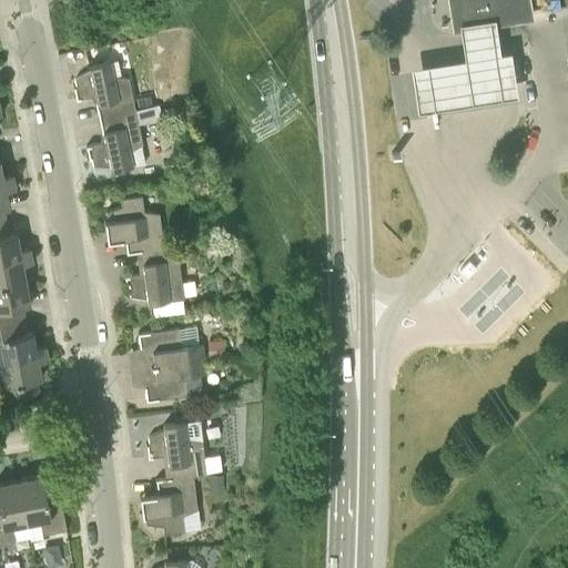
[(448,0),(453,29),(511,19),(520,18),(529,17),(526,0),(448,0)]
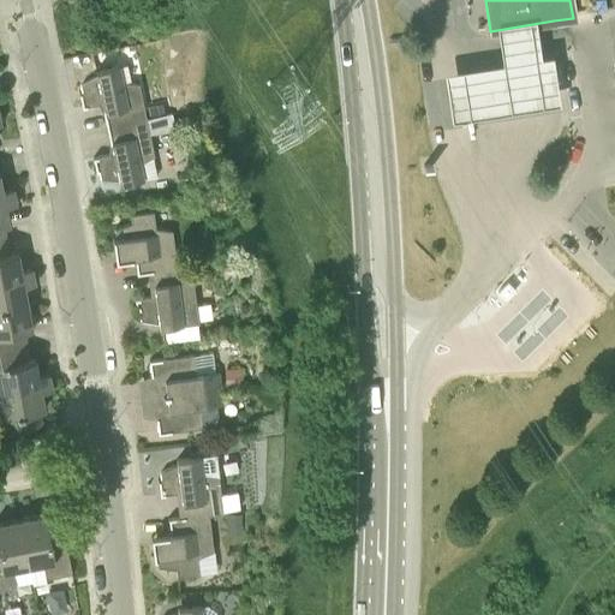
[(506,59),(447,69),(455,121),(565,103),(556,53),(544,54),(538,16),(500,22),(506,59)]
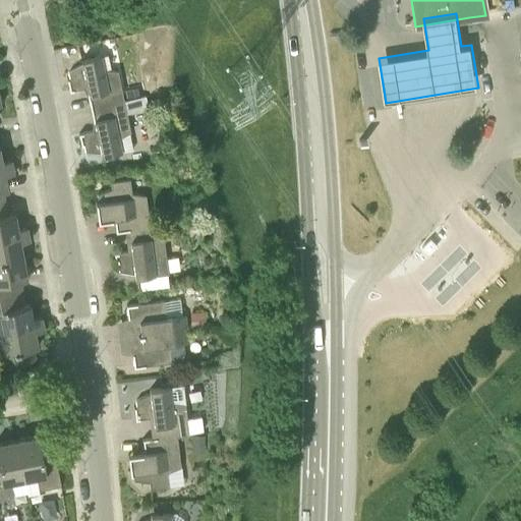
[(88,96),(91,109),(124,101),(117,71),(103,70),(100,56),(80,60),(81,65),(68,72),(69,79),(68,80),(68,77),(66,78),(69,91),(87,87),(89,96),(88,96)]
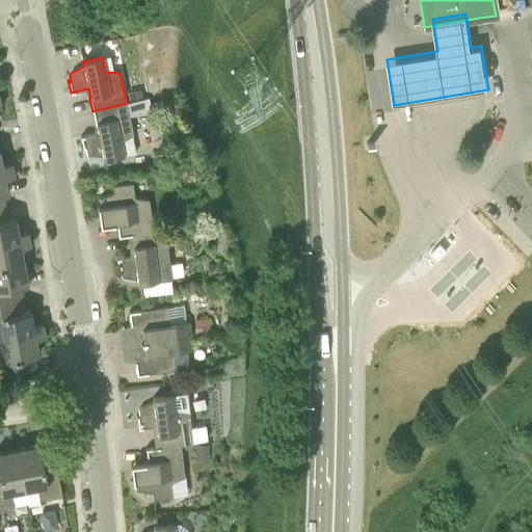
[(140,89),(128,92),(130,101),(142,98),(140,89)]
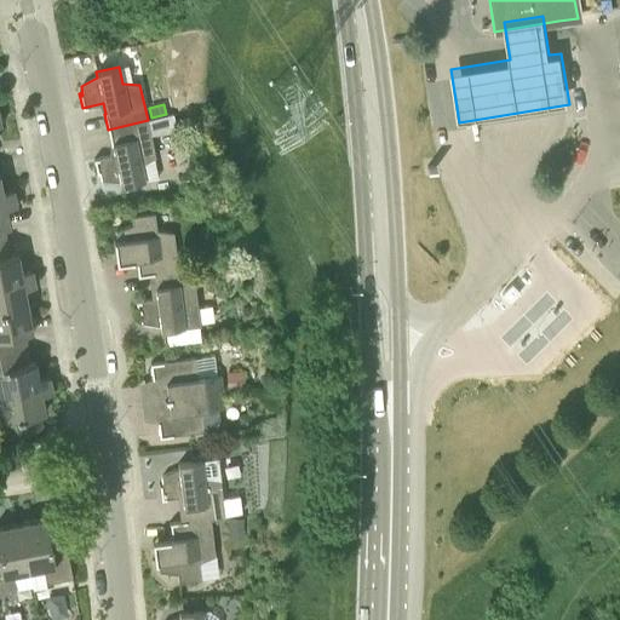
[(173,115),(148,120),(108,130),(112,145),(113,144),(114,155),(93,159),(97,174),(98,174),(98,171),(99,171),(101,179),(120,182),(121,187),(144,182),(143,181),(158,177),(154,158),(155,158),(150,136),(176,130),(173,115)]
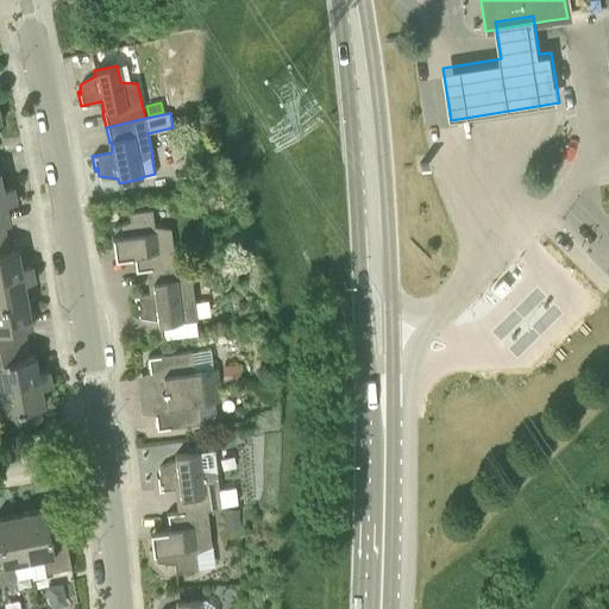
[(0,196),(14,194),(13,187),(1,188),(0,180),(0,196)]
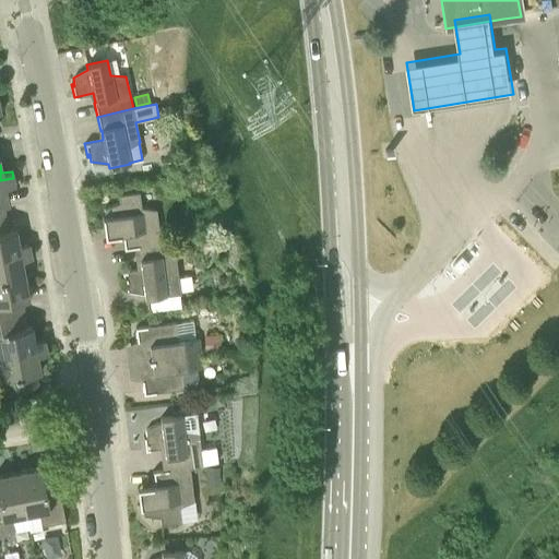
[(13,178),(0,180),(0,218),(6,217),(2,204),(8,204),(4,188),(14,186),(13,178)]
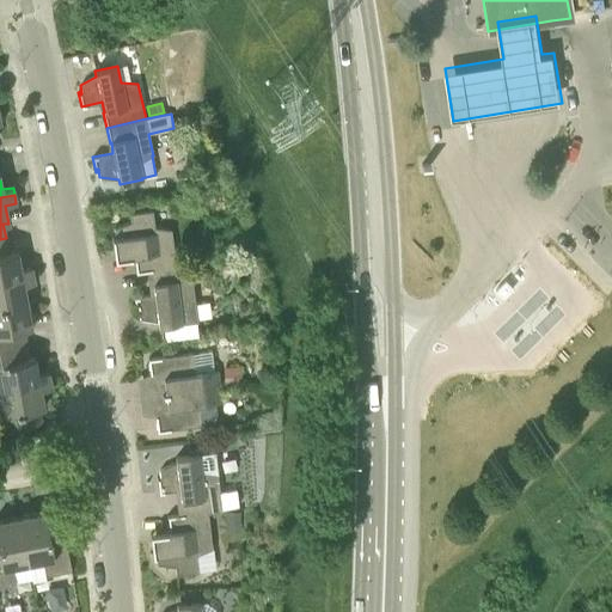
[(176,267),(176,264),(171,230),(154,227),(152,210),(129,214),(130,222),(114,228),(115,238),(114,238),(112,234),(111,236),(114,251),(128,250),(128,257),(134,257),(136,273),(146,271),(176,267)]
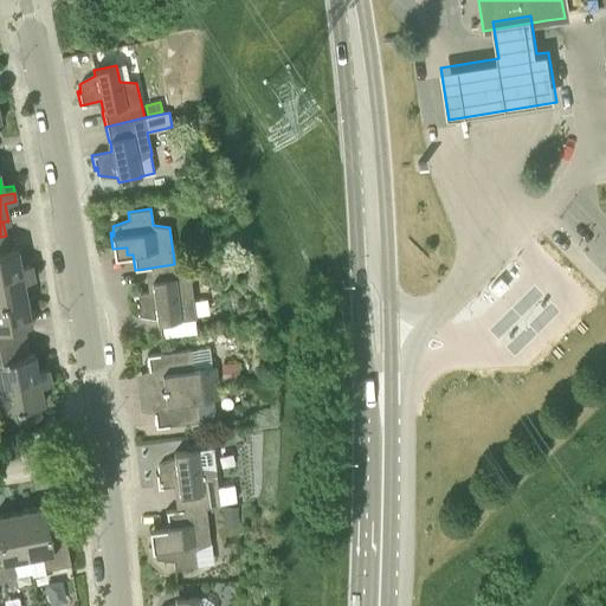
[(214,246),(202,234),(191,246),(202,257),(214,246)]
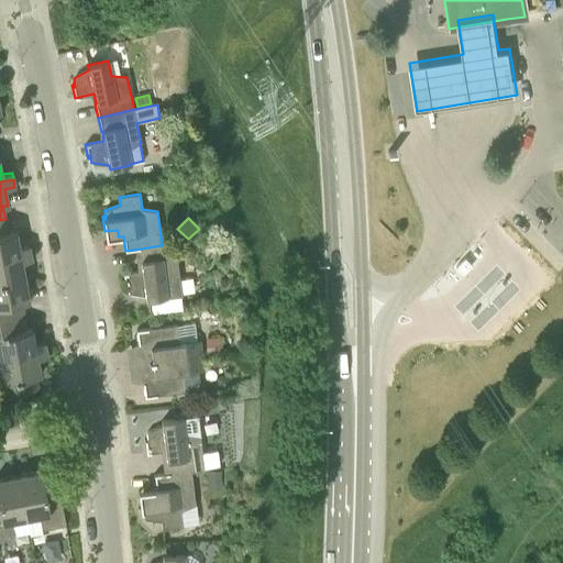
[(6,219),(0,220),(0,257),(30,252),(29,245),(19,246),(15,231),(8,232),(6,219)]
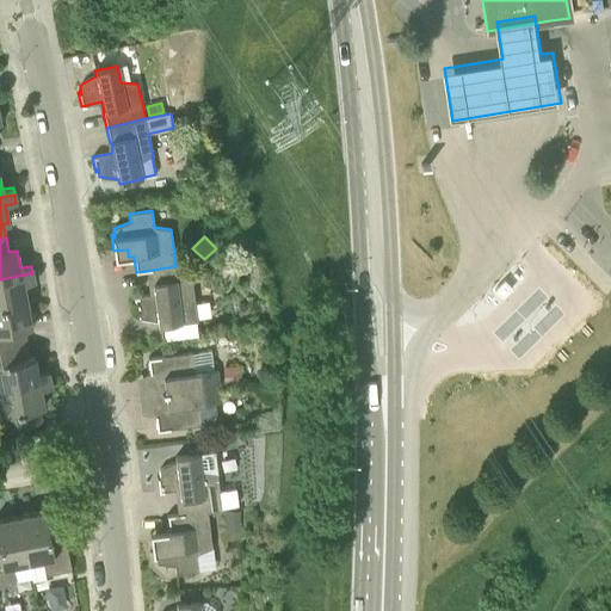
[(176,264),(176,266),(146,271),(149,295),(134,296),(135,313),(137,313),(136,309),(139,309),(140,318),(158,321),(158,326),(180,323),(197,321),(195,301),(190,263),(176,264)]
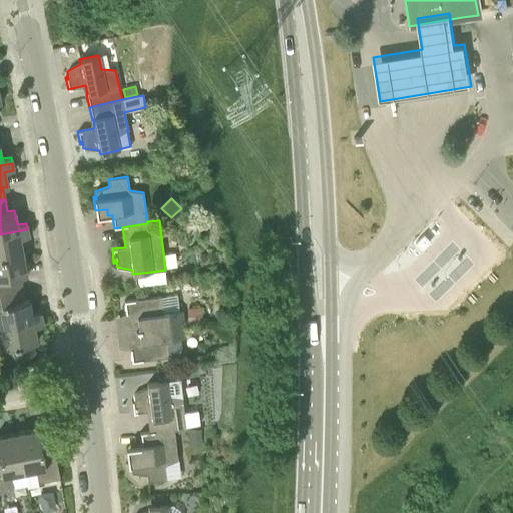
[(172,231),(171,220),(160,221),(161,232),(172,231)]
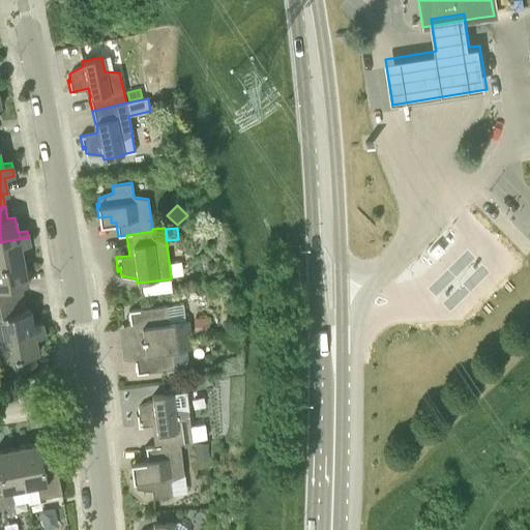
[(28,237),(0,242),(0,265),(23,261),(20,246),(30,244),(28,237)]
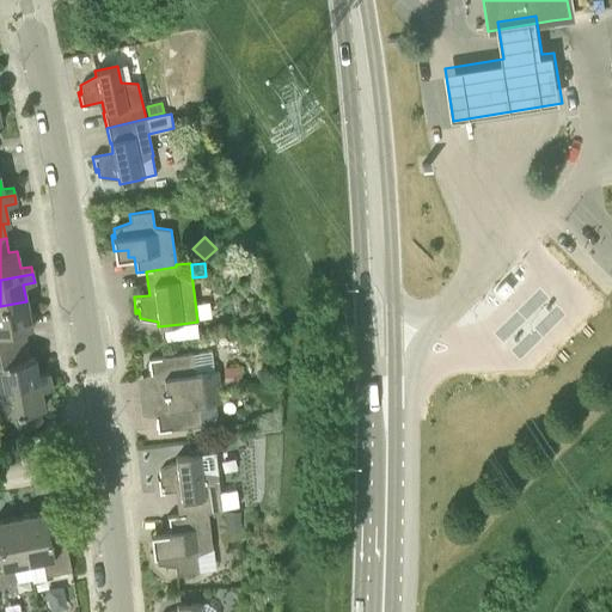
[(0,306),(0,347),(26,343),(23,329),(31,328),(26,301),(0,306)]
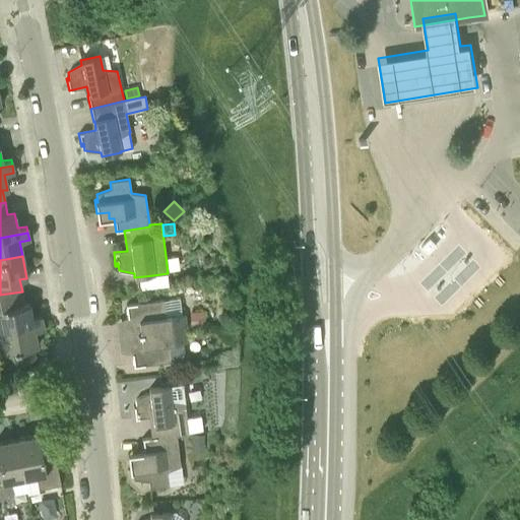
[(22,291),(0,295),(0,330),(43,322),(41,316),(31,318),(28,303),(24,304),(22,291)]
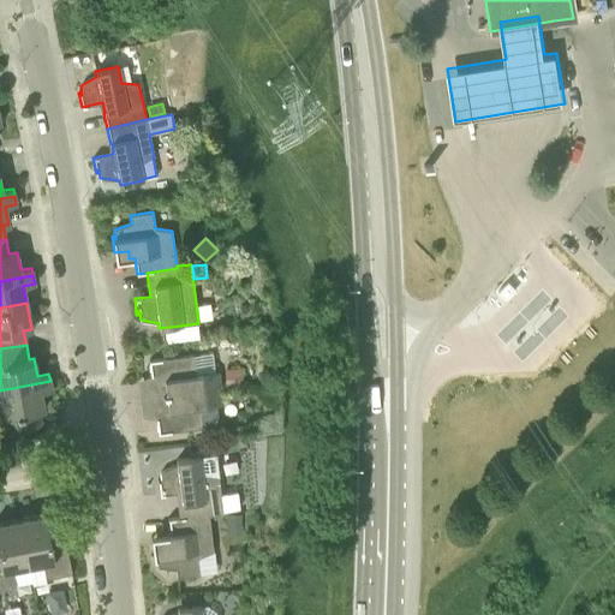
[(137,381),(139,398),(220,388),(218,372),(215,372),(213,352),(192,354),(149,360),(150,375),(137,381)]
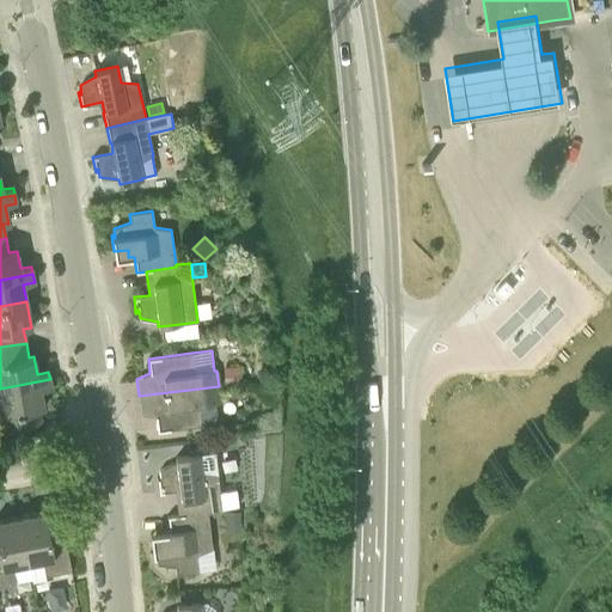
[(242,366),(240,366),(224,366),(222,384),(240,385),(240,384),(242,366)]
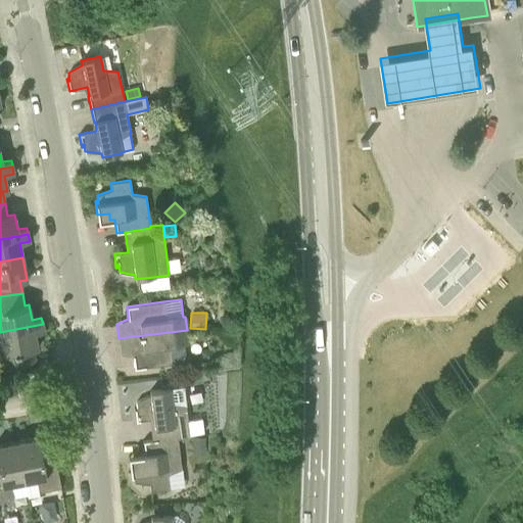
[(43,324),(0,332),(0,367),(36,361),(33,349),(38,348),(35,333),(44,331),(43,324)]
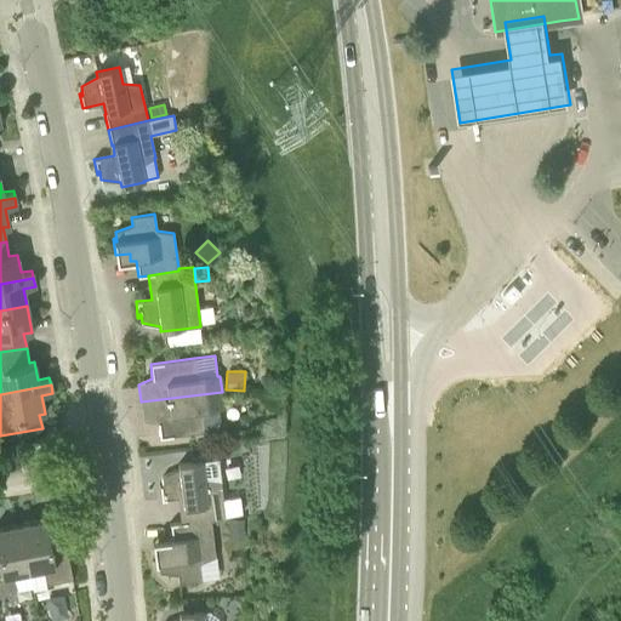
[(222,392),(141,402),(143,420),(158,422),(159,438),(204,432),(221,429),(218,409),(223,409),(222,392)]
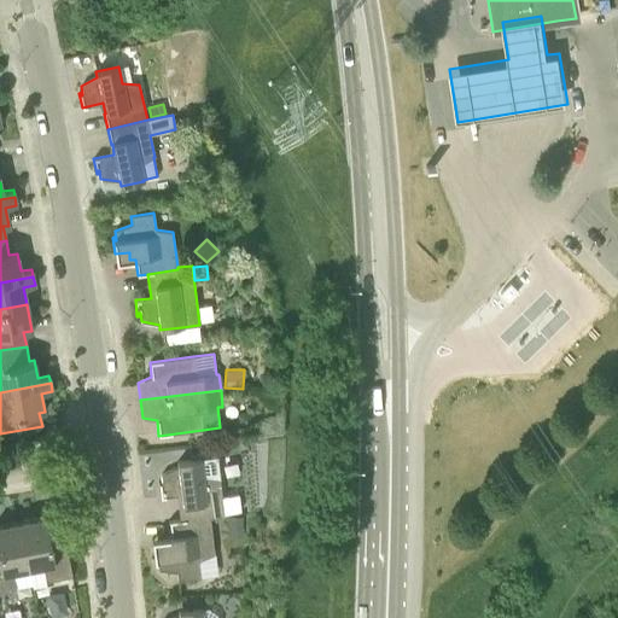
[(238,429),(244,429),(252,427),(252,412),(243,412),(237,413),(238,429)]
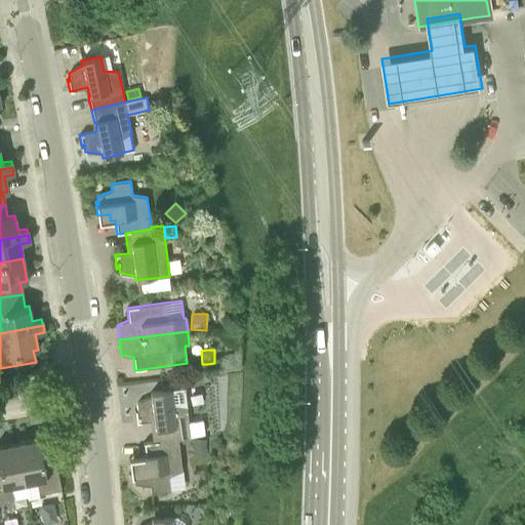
[(150,420),(153,441),(177,438),(178,440),(190,439),(186,406),(184,388),(169,390),(150,393),(151,397),(136,404),(137,411),(136,411),(135,409),(134,409),(136,422),(150,420)]
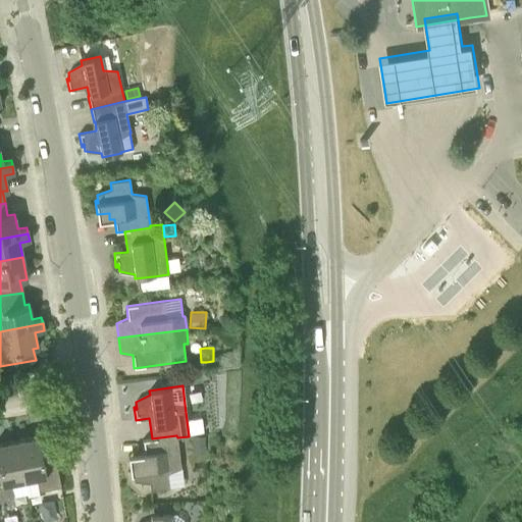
[(38,435),(15,440),(23,480),(36,477),(39,490),(61,486),(55,457),(43,460),(38,435)]
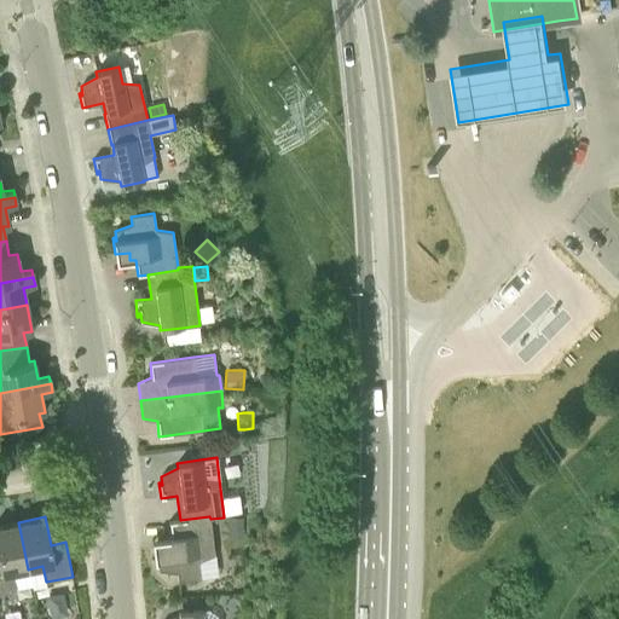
[(209,516),(180,520),(169,522),(171,538),(151,541),(155,565),(156,565),(156,561),(157,561),(158,571),(177,573),(178,582),(201,578),(198,561),(214,555),(210,519),(209,516)]
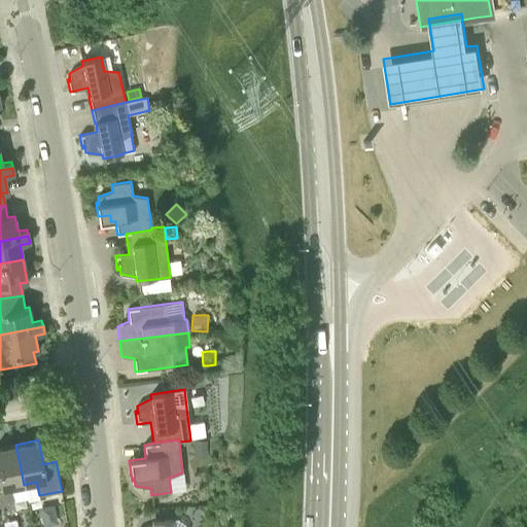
[(207,441),(194,440),(192,457),(206,457),(207,441)]
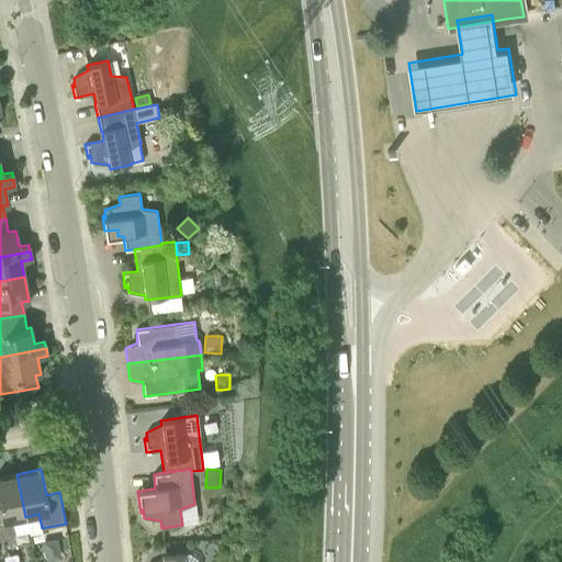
[(25,517),(17,474),(0,476),(0,536),(14,534),(12,519),(25,517)]
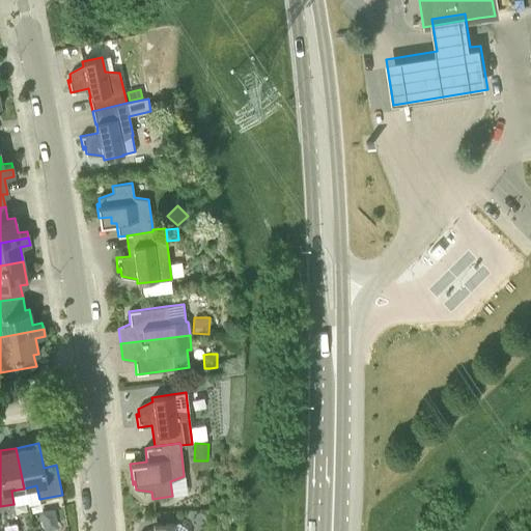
All buildings are outlined.
